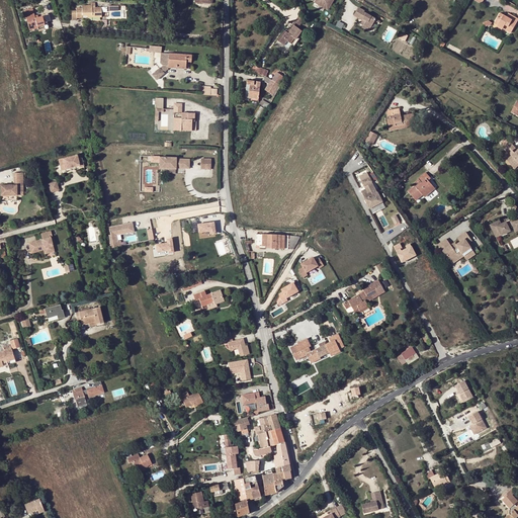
[(332,0),(315,0),(314,2),(327,10),(332,0)]
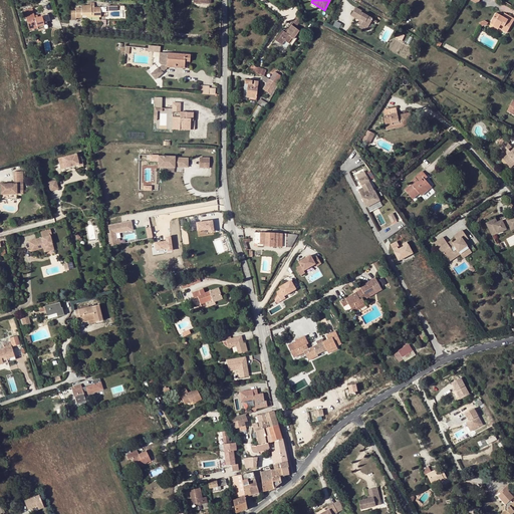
[(100,17),(100,12),(100,8),(94,8),(94,3),(89,3),(89,6),(81,6),(81,8),(75,8),(76,10),(76,18),(81,17),(81,15),(86,15),(91,15),(91,17),(100,17)]
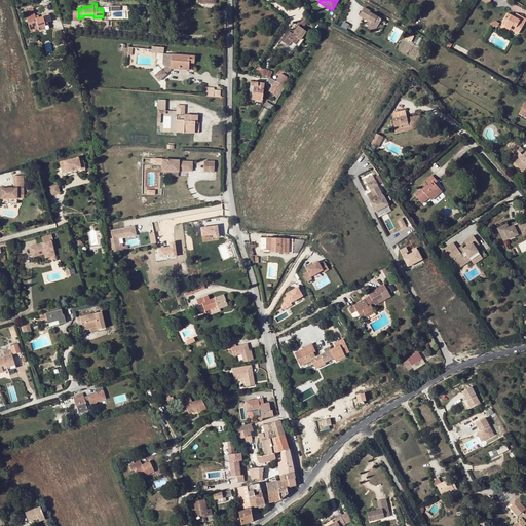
[(44,23),(47,22),(50,22),(48,15),(36,20),(33,8),(25,10),(30,31),(38,29),(38,28),(45,26),(44,23)]
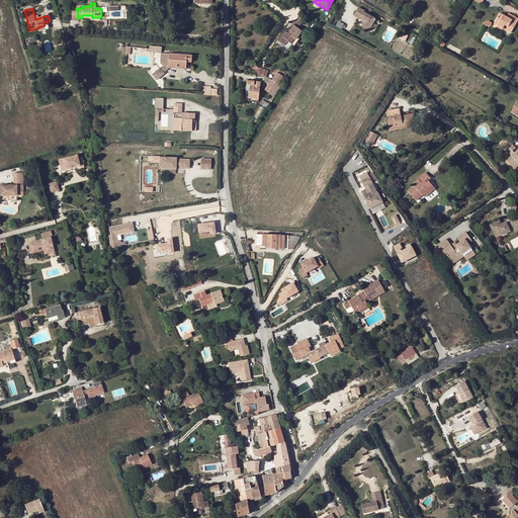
[(365,12),(359,8),(355,16),(362,21),(360,23),(363,25),(370,29),(370,30),(376,19),(365,13),(365,12)]
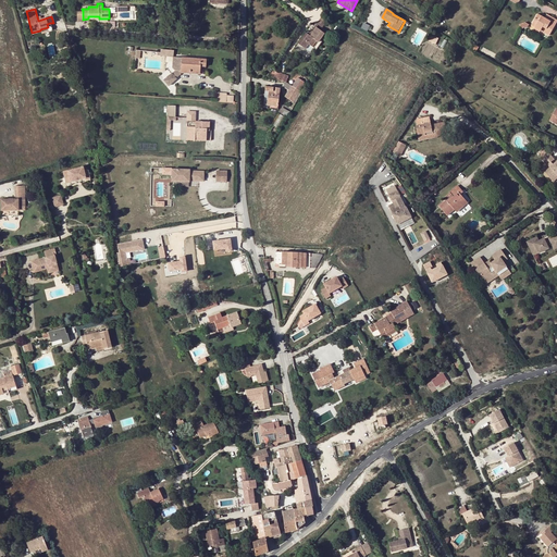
[(549,20),(545,17),(537,14),(532,24),(536,26),(535,27),(541,31),(543,27),(546,29),(545,33),(549,35),(556,21),(556,20),(551,16),(549,20)]
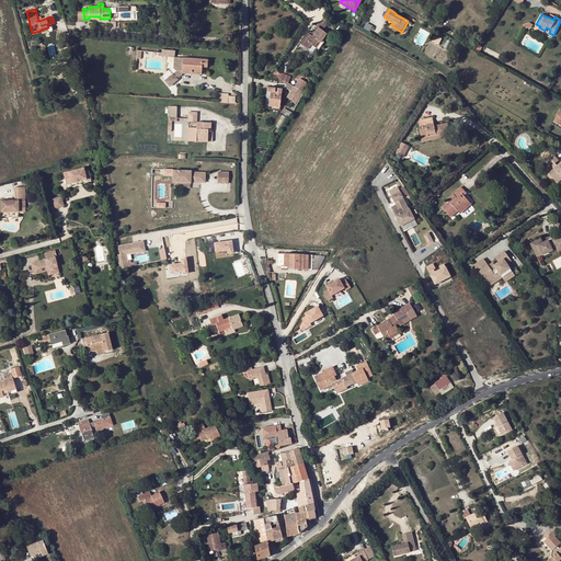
[(324,15),(317,26),(319,27),(323,31),(331,20),(324,15)]
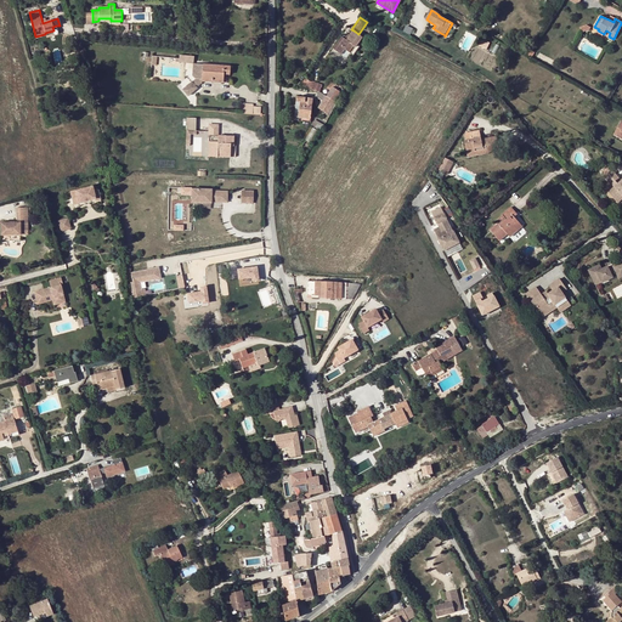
[(58,33),(56,26),(52,27),(54,30),(45,33),(45,34),(46,37),(58,33)]
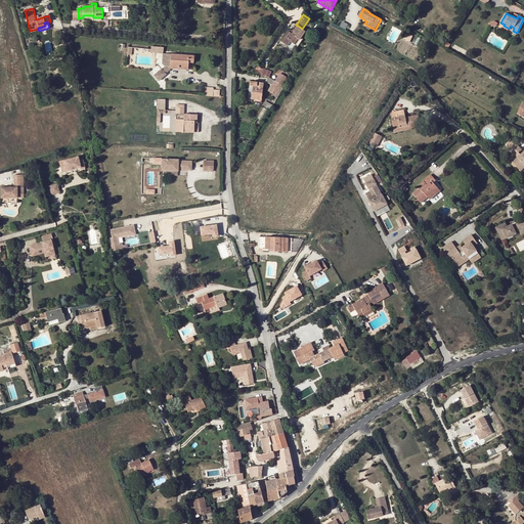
[(298,37),(300,39),(305,31),(302,29),(298,26),(295,30),(292,34),(288,31),(280,41),(288,46),(291,42),(294,44),(297,40),(296,39),(298,37)]
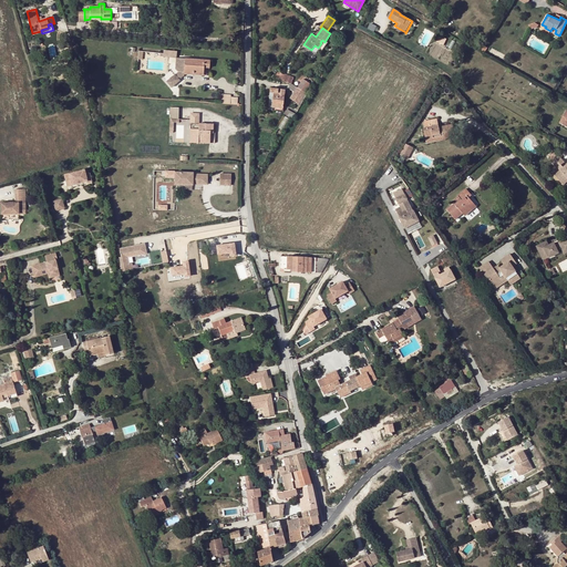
[(440,35),(436,42),(440,43),(444,45),(446,39),(440,35)]
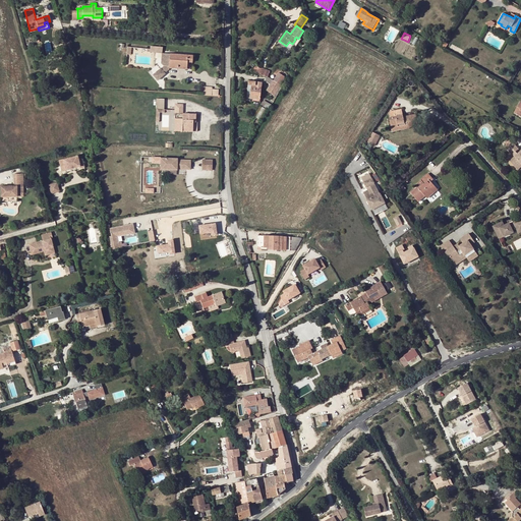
[(186,67),(186,69),(190,69),(190,62),(192,62),(192,55),(163,53),(163,65),(169,66),(186,67)]
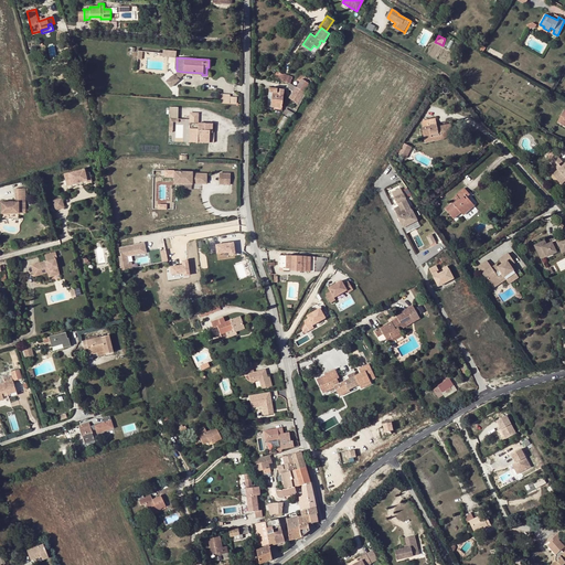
[(279,78),(286,82),(289,83),(291,76),(280,72),(277,78),(279,78)]
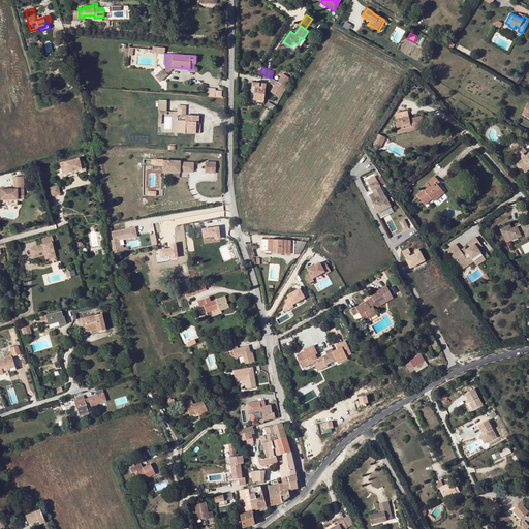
[(278,82),(284,86),(289,79),(283,74),(278,82)]
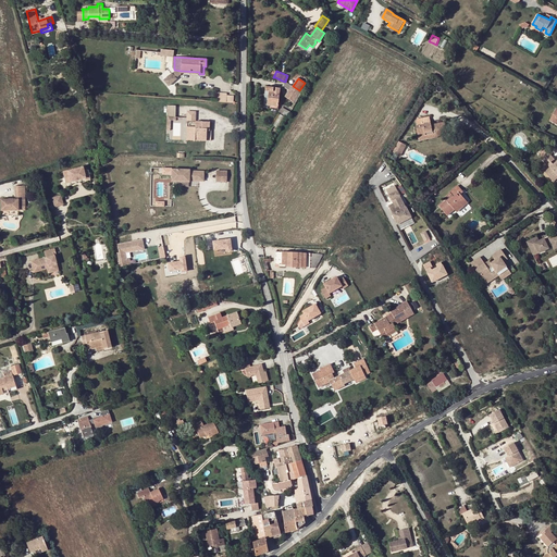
[(295,99),(299,90),(293,86),(291,84),(288,88),(285,94),(295,99)]
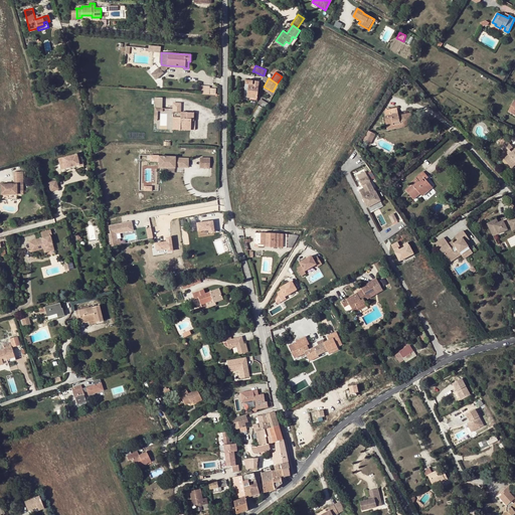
[(249,84),(247,98),(256,99),(259,81),(246,80),(246,84),(249,84)]
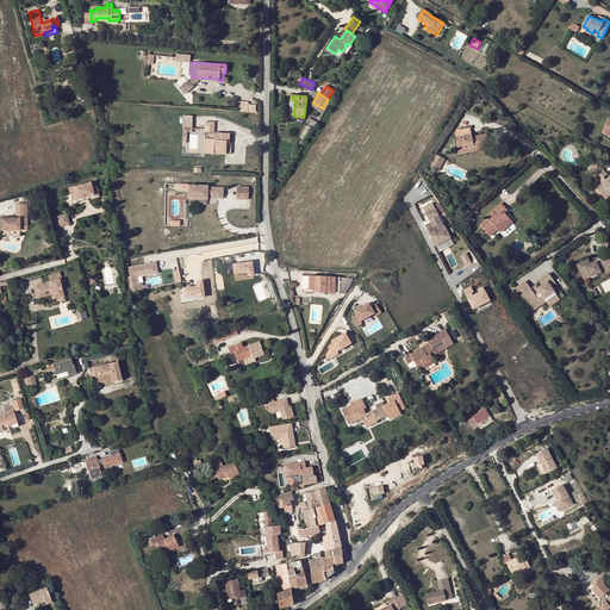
[(184,114),(184,126),(193,126),(193,114),(184,114)]
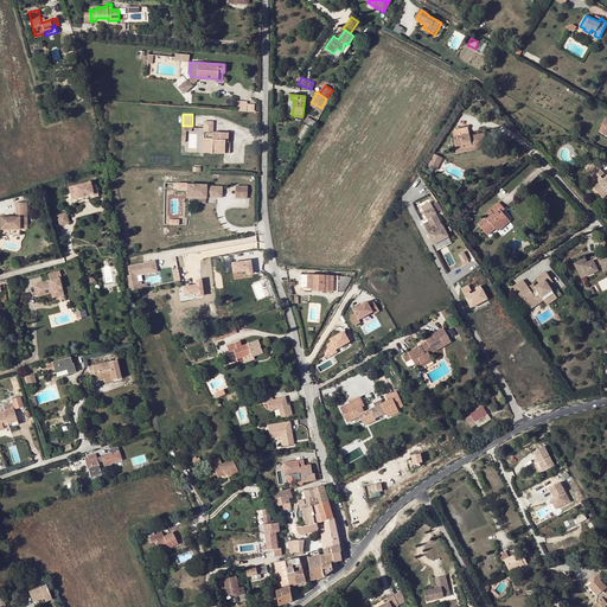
[(305,122),(313,127),(318,120),(310,115),(305,122)]
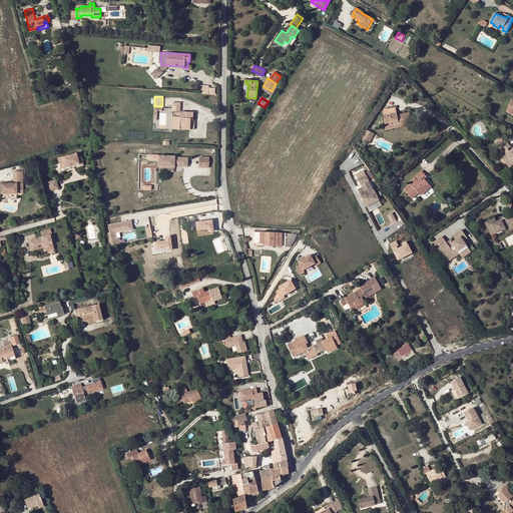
[(180,102),(172,102),(172,111),(179,112),(179,111),(180,102)]
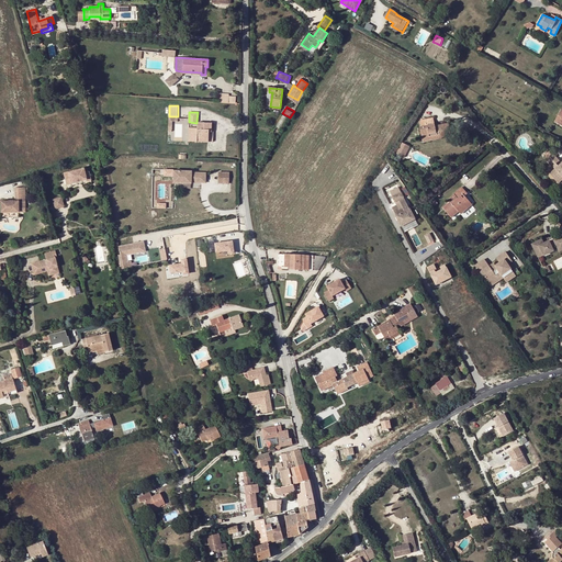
[(177,122),(178,117),(169,117),(168,132),(172,132),(172,122),(177,122)]
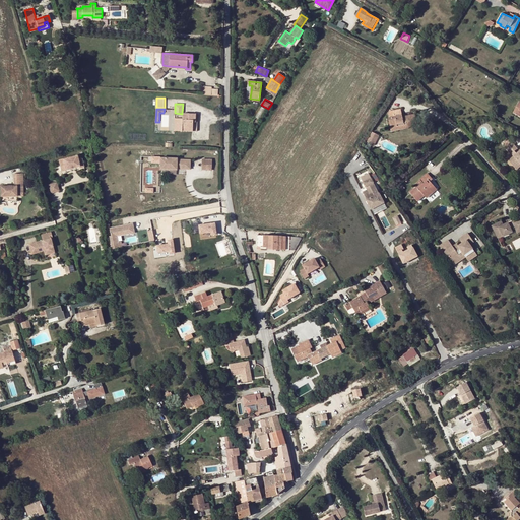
[(407,123),(408,127),(417,125),(414,114),(409,115),(410,117),(403,118),(402,117),(401,109),(393,111),(394,117),(388,118),(390,128),(405,125),(405,123),(407,123)]
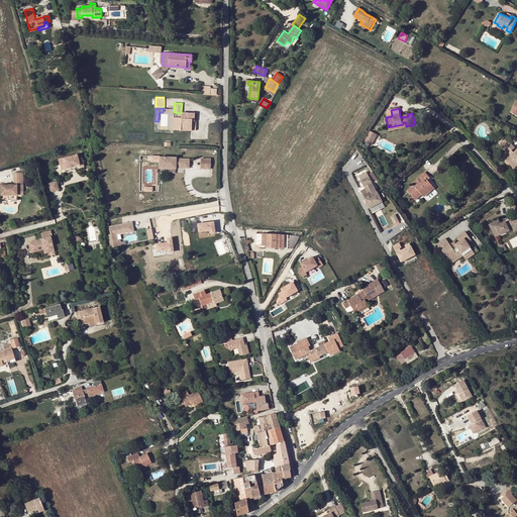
[(180,130),(195,130),(196,119),(194,119),(194,113),(181,112),(181,113),(181,117),(180,130)]
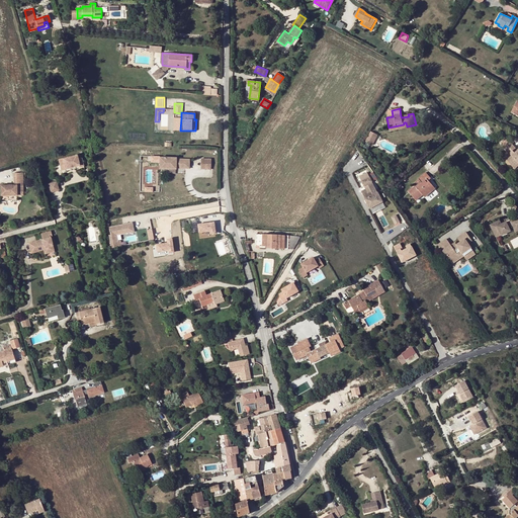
[(407,127),(407,126),(406,122),(404,122),(404,124),(389,127),(390,132),(407,127)]
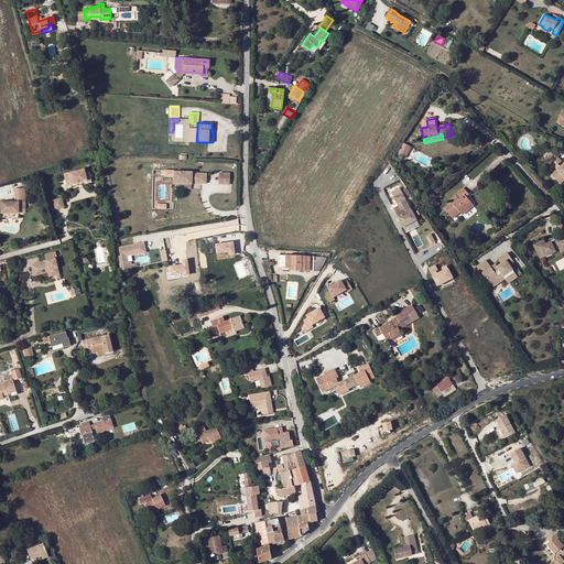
[(403,143),(398,154),(405,159),(411,147),(403,143)]
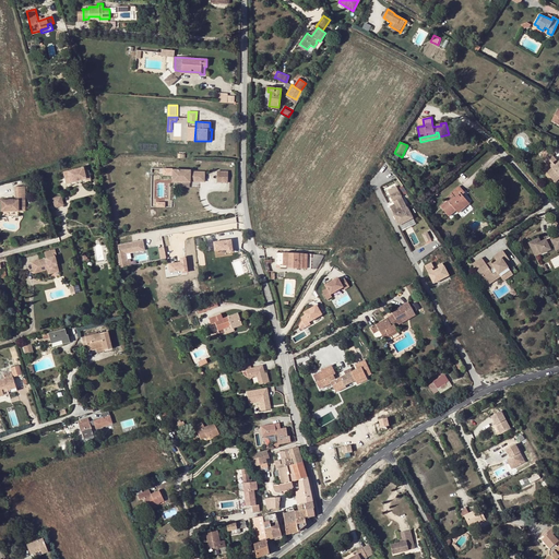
[(546,173),(554,181),(558,176),(558,161),(557,163),(546,150),(540,154),(552,167),(546,173)]
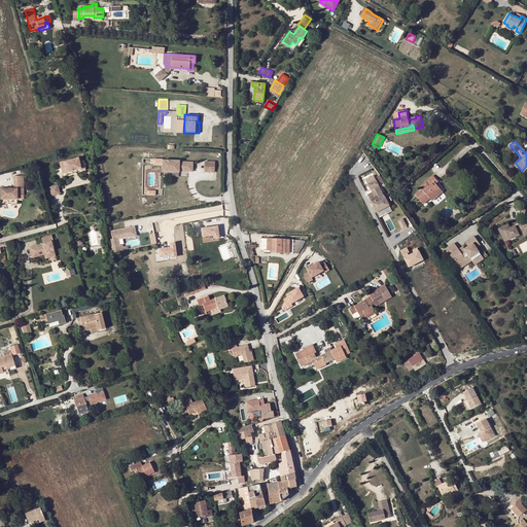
[(85,169),(83,161),(80,162),(79,157),(59,163),(62,173),(71,171),(77,169),(80,168),(81,170),(85,169)]
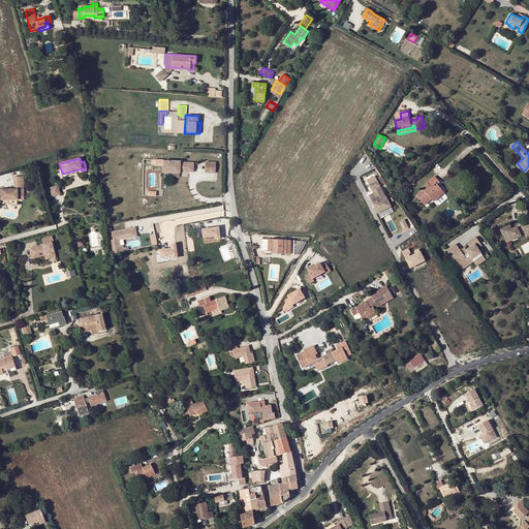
[(189,169),(189,162),(180,162),(180,161),(163,160),(162,172),(180,173),(180,172),(180,168),(189,169)]
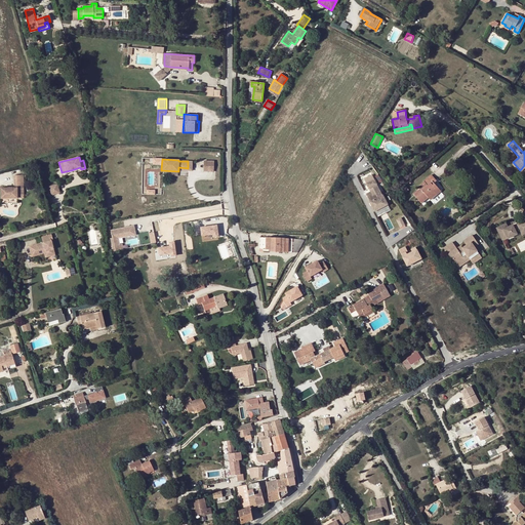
[(376,215),(391,210),(374,173),(364,177),(370,191),(366,193),(376,215)]
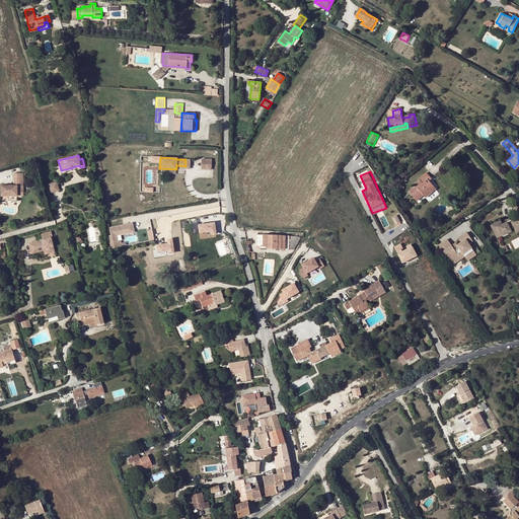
[(430,190),(433,187),(429,181),(432,178),(427,173),(419,179),(420,180),(414,186),(416,187),(410,193),(417,201),(423,196),(425,194),(427,197),(432,192),(430,190)]
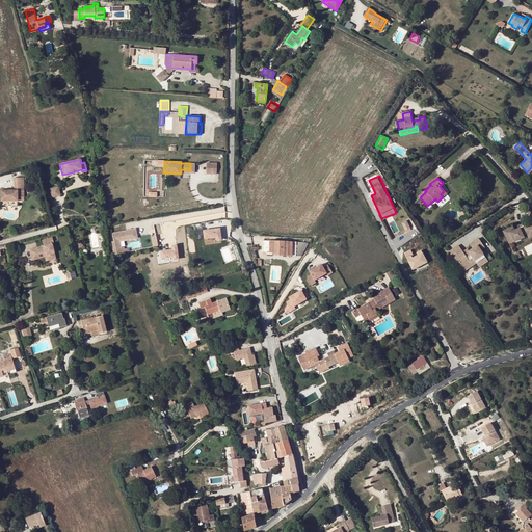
[(0,203),(23,203),(23,179),(14,179),(14,191),(0,192),(0,203)]
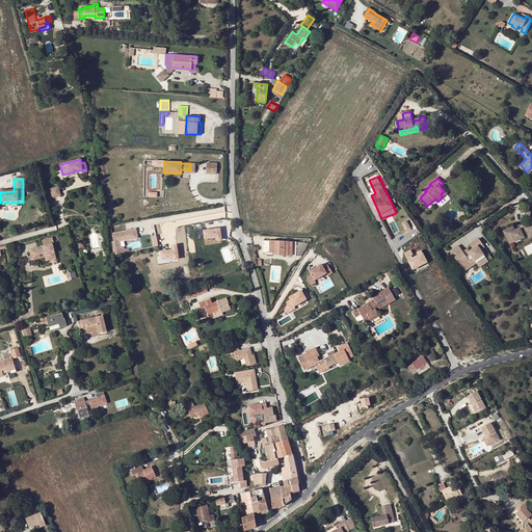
[(61,195),(58,187),(58,186),(50,188),(49,189),(52,197),(52,198),(60,196),(61,195)]
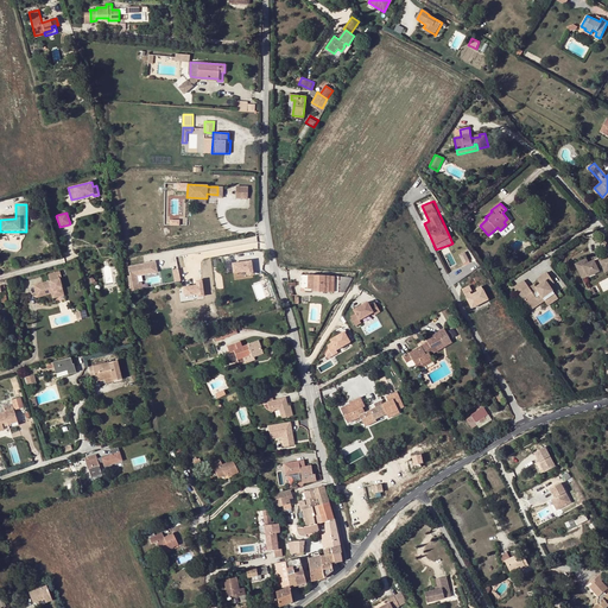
[(466,251),(460,253),(464,263),(470,259),(466,251)]
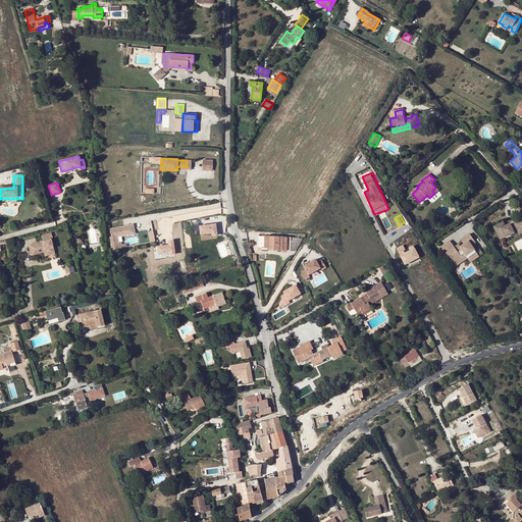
[(493,226),(500,239),(505,237),(505,238),(514,232),(513,230),(517,228),(518,230),(521,228),(521,218),(514,223),(515,225),(511,226),(510,225),(510,223),(505,226),(503,222),(493,226)]
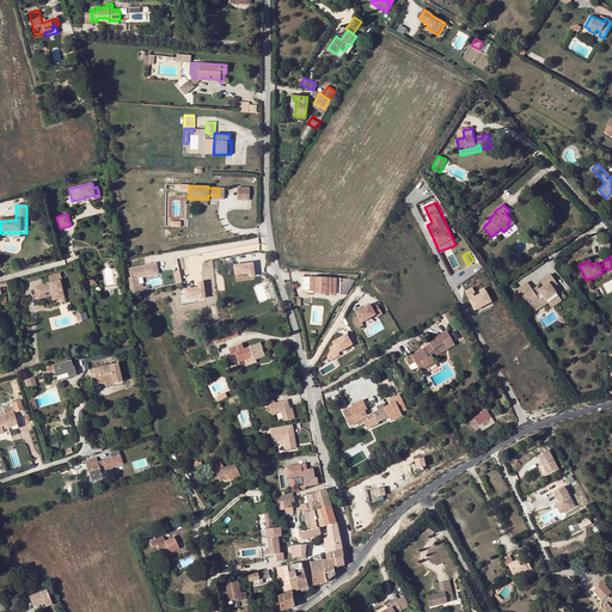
[(233,263),(236,281),(256,279),(254,261),(233,263)]
